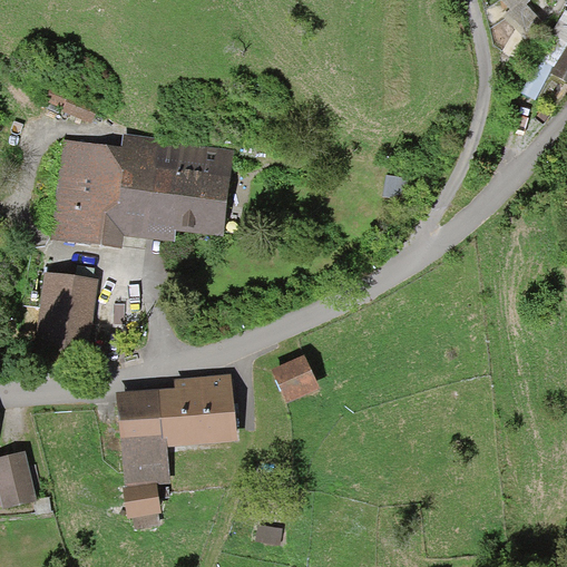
[(506,0),(521,31),(538,23),(526,0),(506,0)]
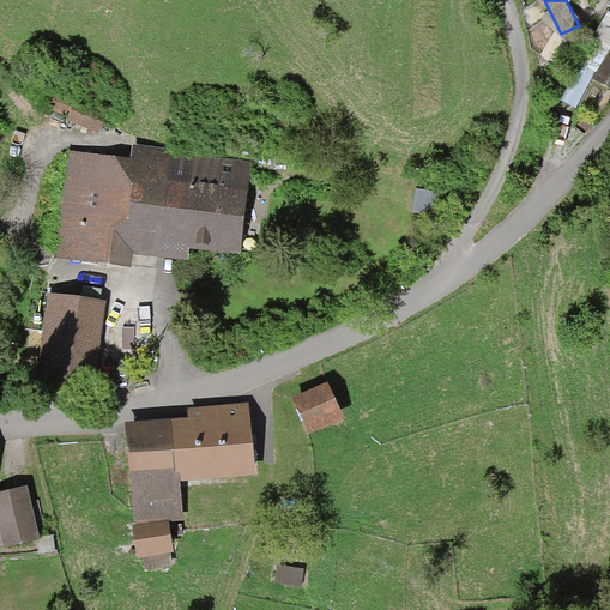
[(609,19),(586,58),(599,66),(609,49),(609,19)]
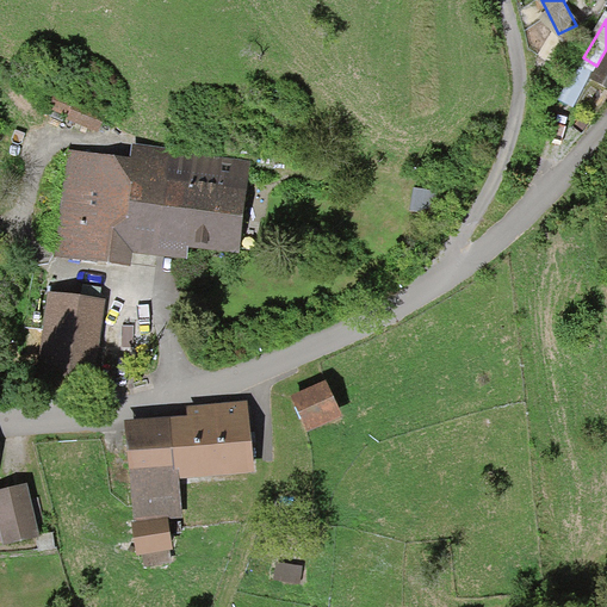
[(606,51),(590,81),(606,91),(606,51)]
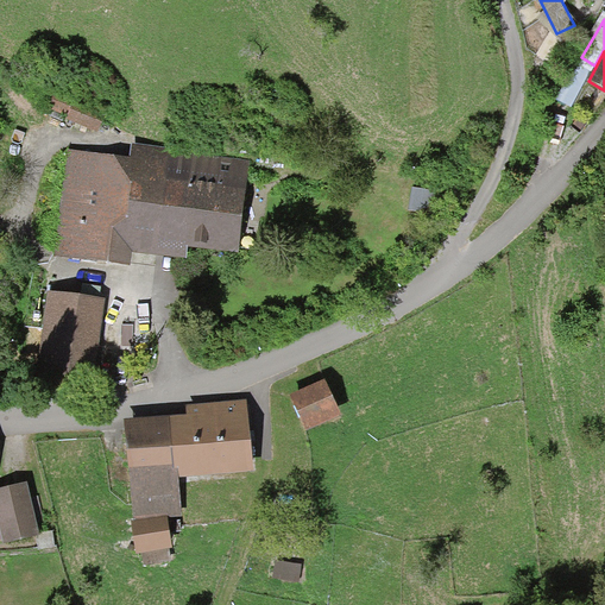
[(37,101),(93,125),(102,105),(45,81),(37,101)]
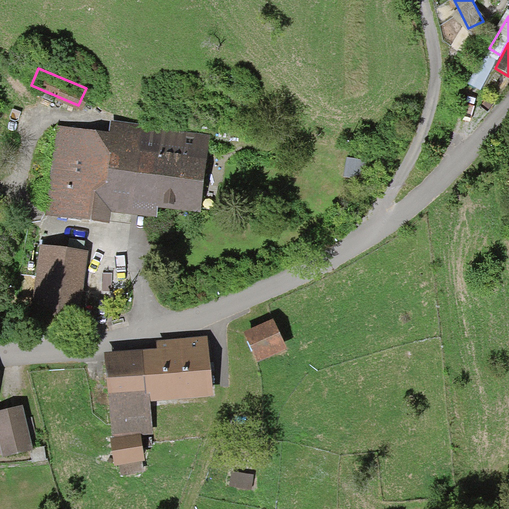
[(112,207),(200,217),(210,130),(108,118),(107,130),(57,124),(46,214),(110,221),(112,207)]
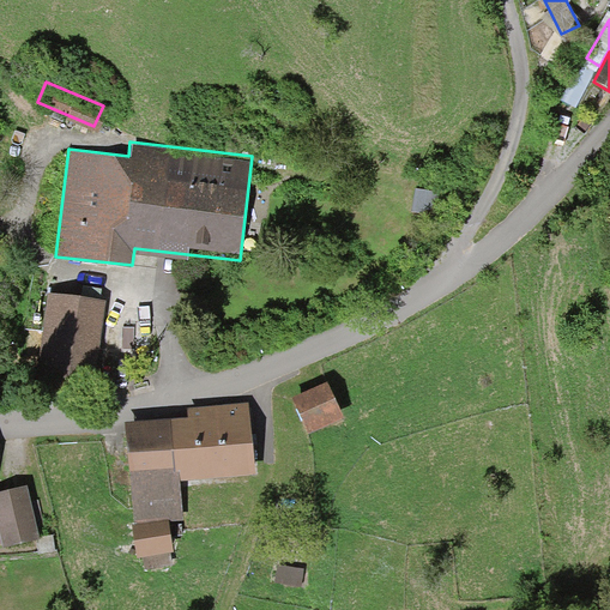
[(43,289),(35,372),(94,378),(102,295),(43,289)]
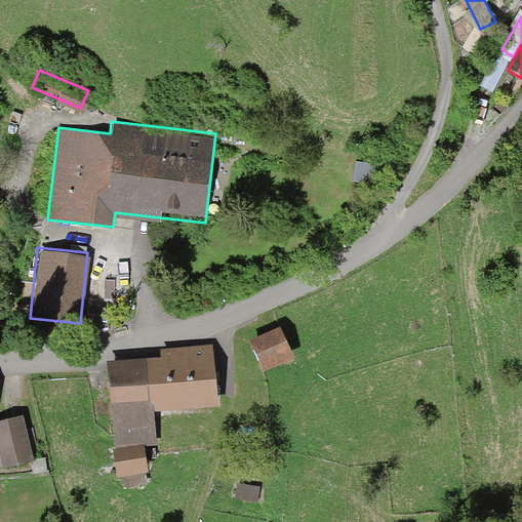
[(249,343),(265,373),(292,360),(277,329),(249,343)]
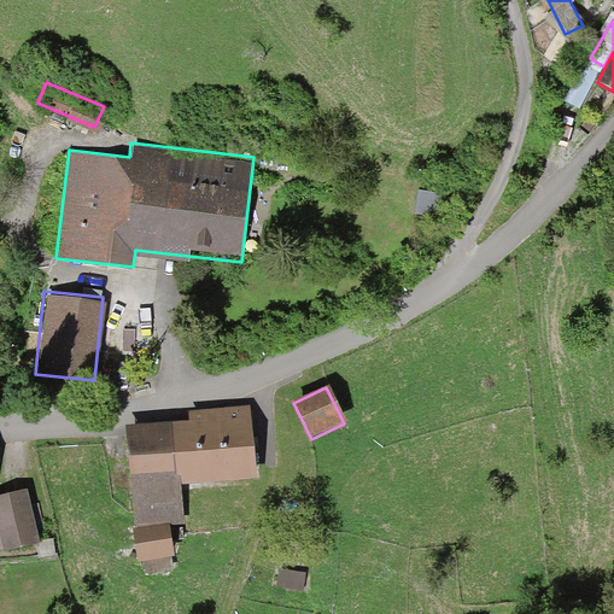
[(253,478),(250,405),(208,409),(188,410),(189,422),(183,424),(127,427),(133,528),(169,524),(183,522),(181,481),(253,478)]
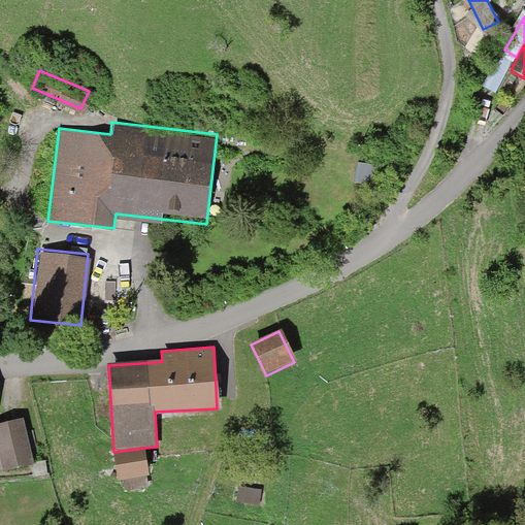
[(30,464),(25,419),(0,422),(0,467),(30,464)]
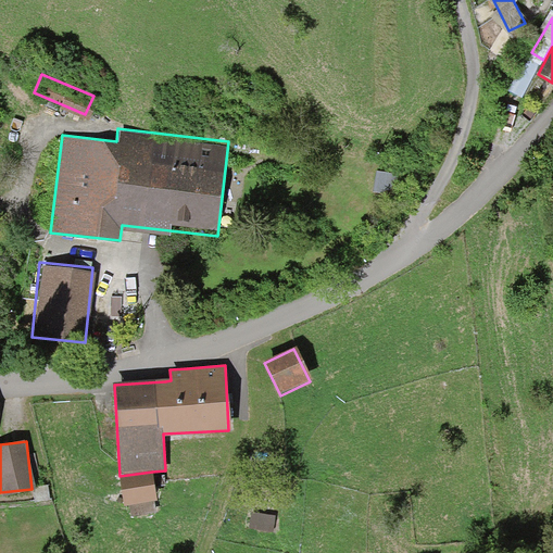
[(124,506),(156,502),(152,472),(120,476),(124,506)]
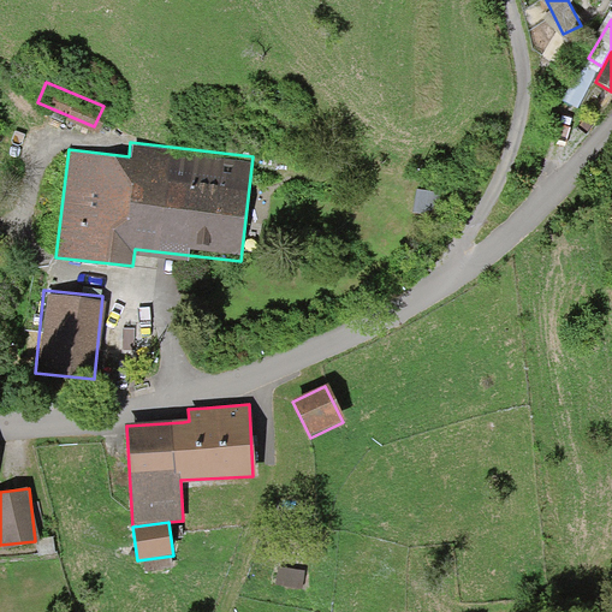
All buildings are outlined.
